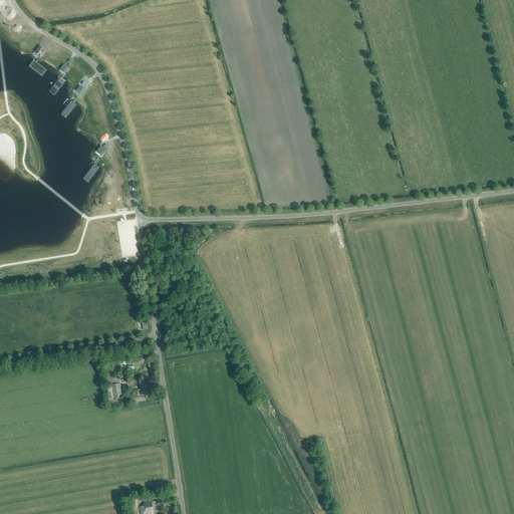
[(34,61),(30,66),(42,75),(46,70),(34,61)]
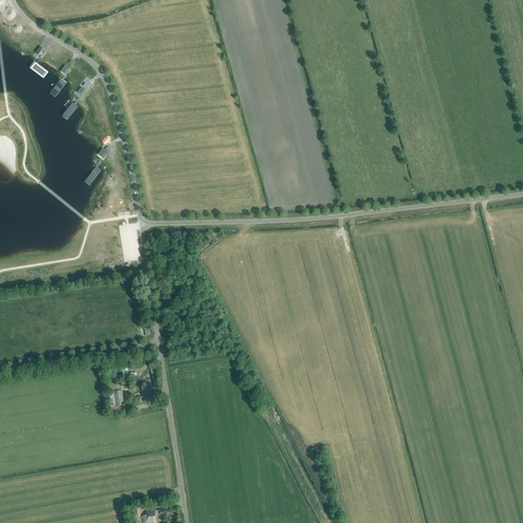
[(50,93),(56,97),(66,83),(61,79),(50,93)]
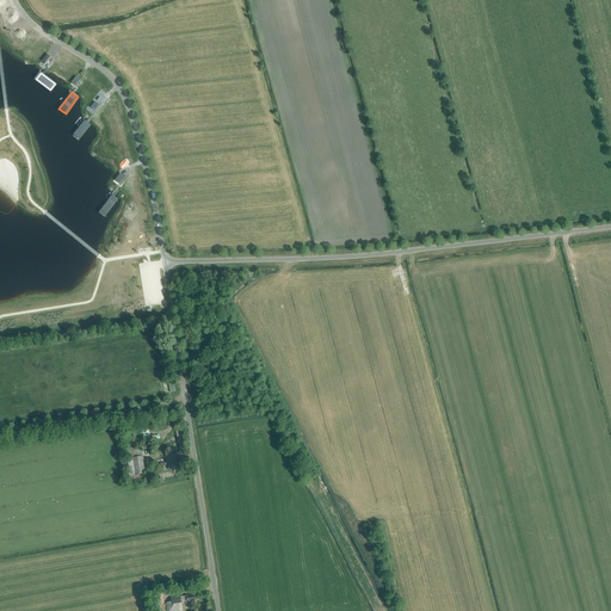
[(73,135),(79,139),(91,124),(85,119),(73,135)]
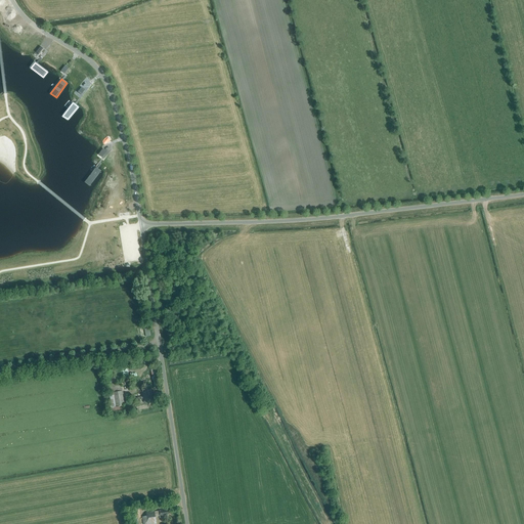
[(97,167),(85,183),(89,187),(102,171),(97,167)]
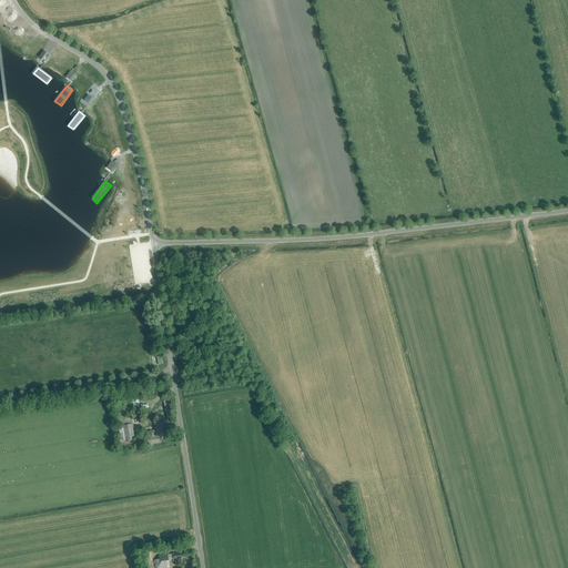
[(133,424),(132,414),(117,416),(119,429),(121,448),(129,447),(128,440),(135,439),(133,424)]
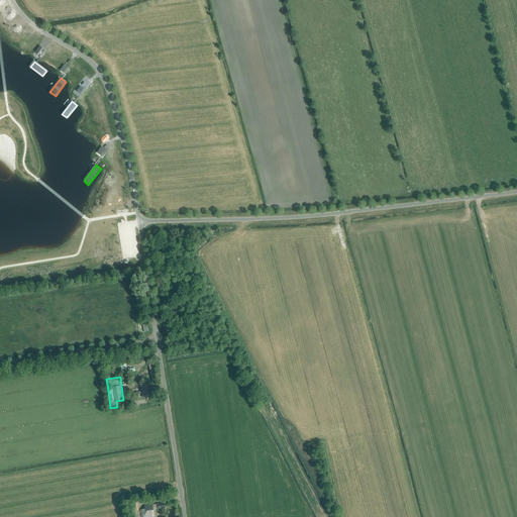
[(141,391),(134,392),(131,393),(132,396),(139,395),(139,394),(142,394),(142,397),(150,396),(148,385),(141,386),(141,391)]
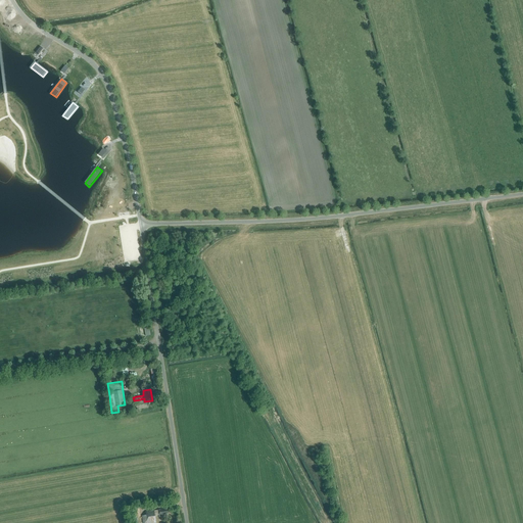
[(152,522),(156,522),(155,515),(159,515),(159,516),(164,516),(164,514),(169,514),(168,509),(167,509),(165,508),(158,509),(158,510),(154,511),(154,510),(146,511),(146,515),(142,516),(143,522),(152,522)]
